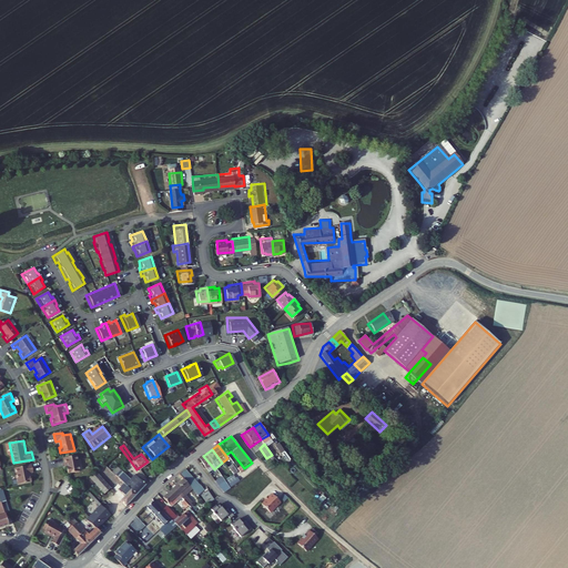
[(77,456),(62,458),(64,466),(68,465),(69,474),(80,472),(77,456)]
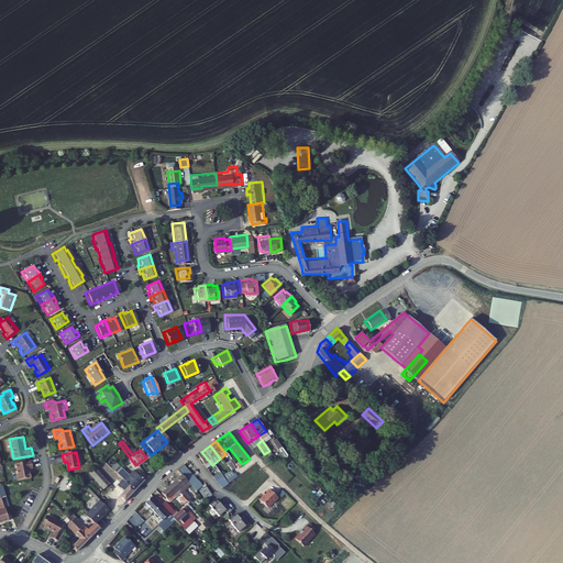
[(209,461),(201,452),(197,456),(203,465),(209,461)]
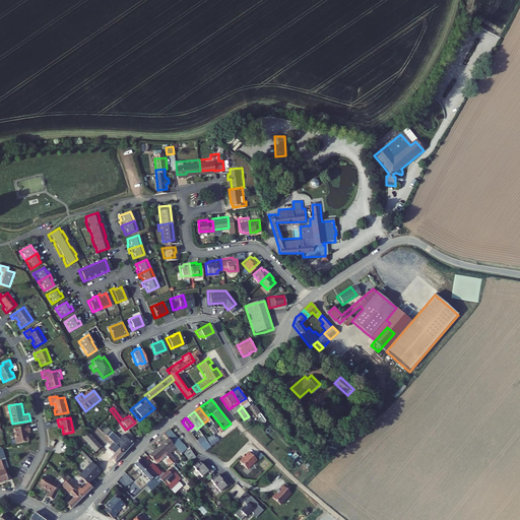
[(13,429),(16,445),(28,443),(26,434),(31,433),(29,426),(13,429)]
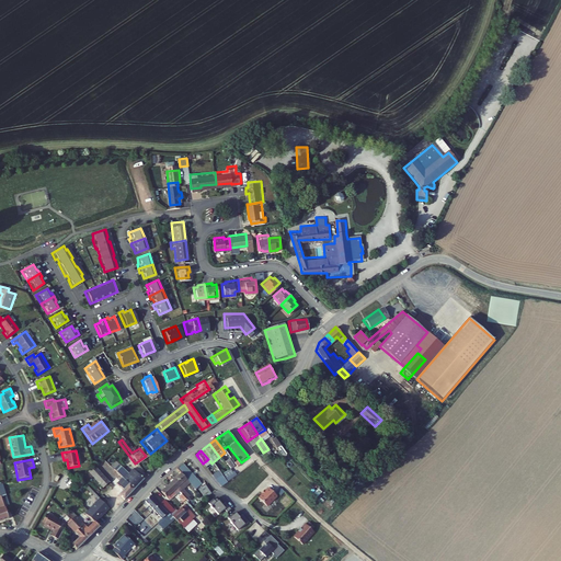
[(130,490),(140,479),(132,471),(129,476),(127,473),(126,474),(121,469),(119,469),(114,462),(109,467),(115,474),(122,481),(130,490)]
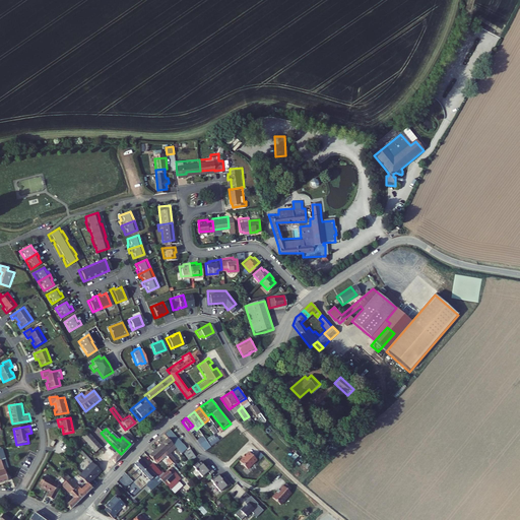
[(164,435),(167,439),(176,450),(182,456),(186,451),(169,431),(164,435)]
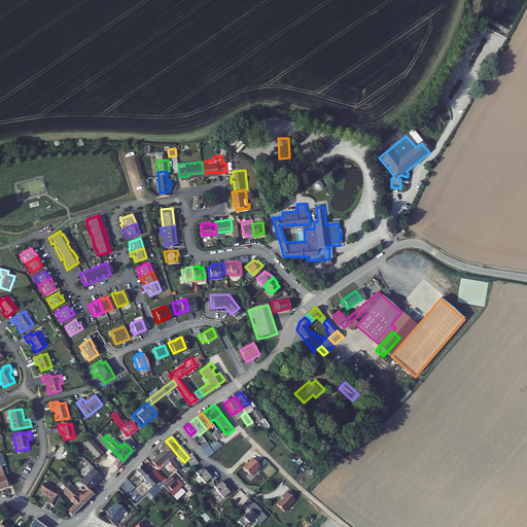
[(99,451),(85,437),(79,443),(84,448),(93,456),(99,451)]
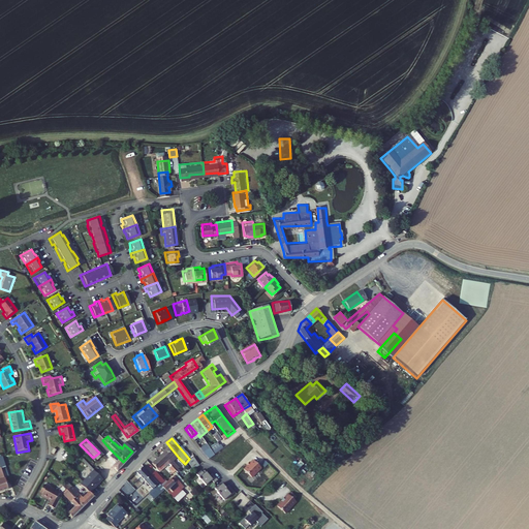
[(216,456),(225,449),(222,445),(221,446),(219,443),(218,444),(211,449),(216,456)]
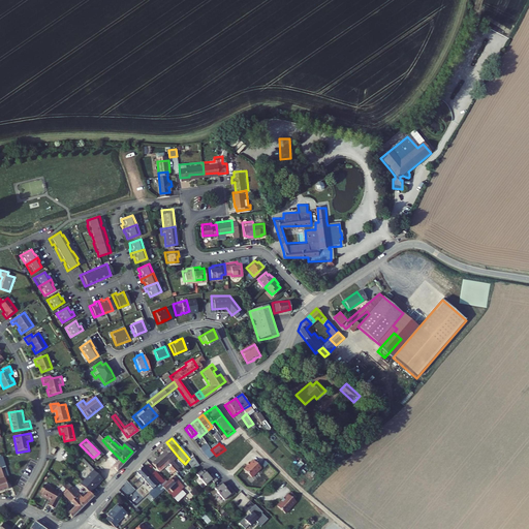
[(204,454),(210,448),(206,444),(199,449),(204,454)]
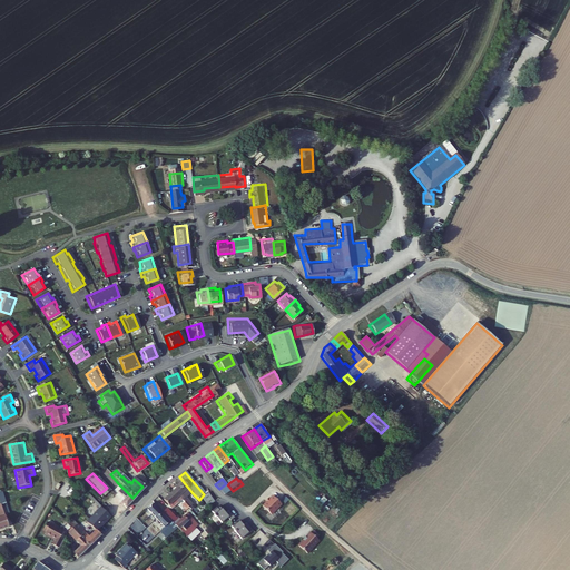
[(188,498),(193,493),(183,481),(174,492),(179,498),(185,504),(190,509),(192,509),(194,505),(195,504),(188,498)]
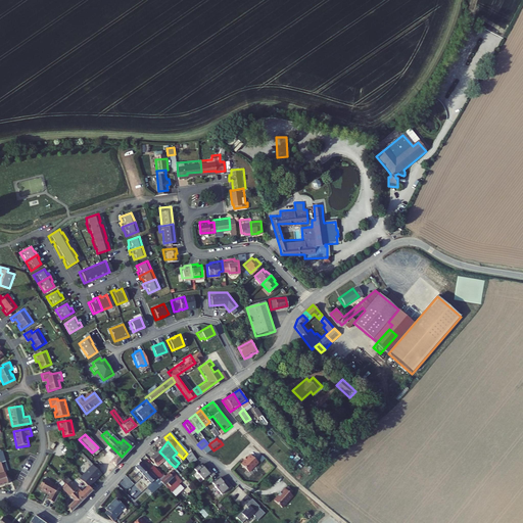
[(214,450),(208,444),(207,443),(201,448),(206,456),(214,450)]
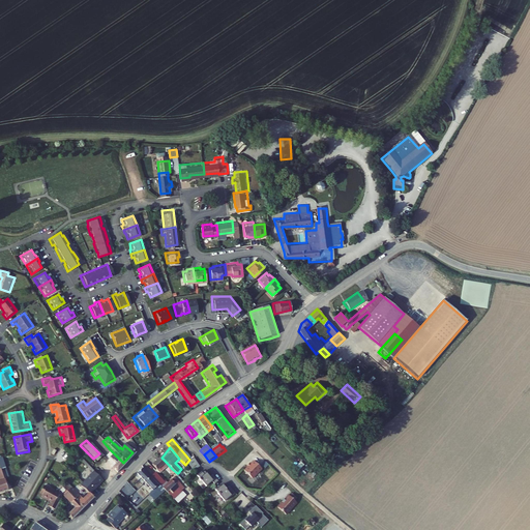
[(113,474),(123,463),(115,454),(112,457),(109,453),(104,459),(109,465),(106,467),(113,474)]
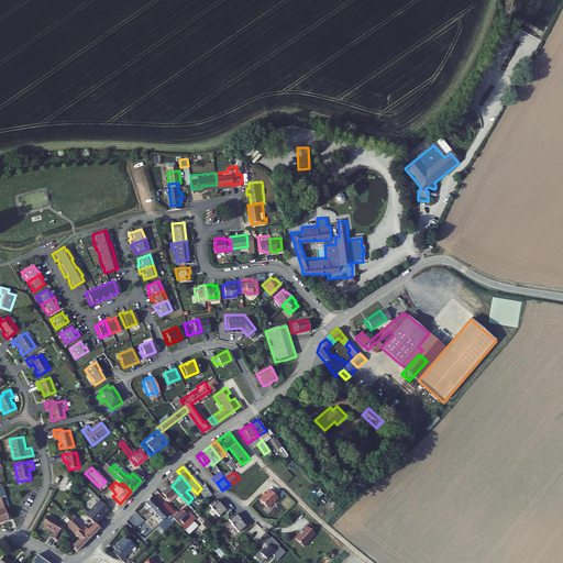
[(173,496),(177,492),(172,486),(162,496),(170,505),(176,499),(173,496)]
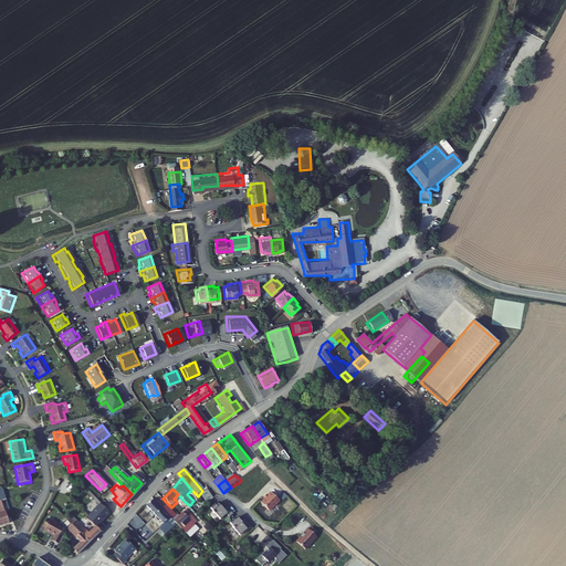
[(203,500),(211,495),(207,491),(200,496),(203,500)]
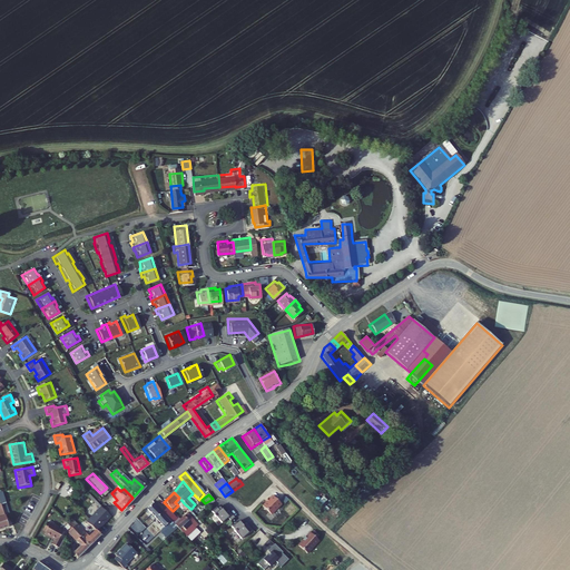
[(258,508),(268,519),(279,509),(269,498),(258,508)]
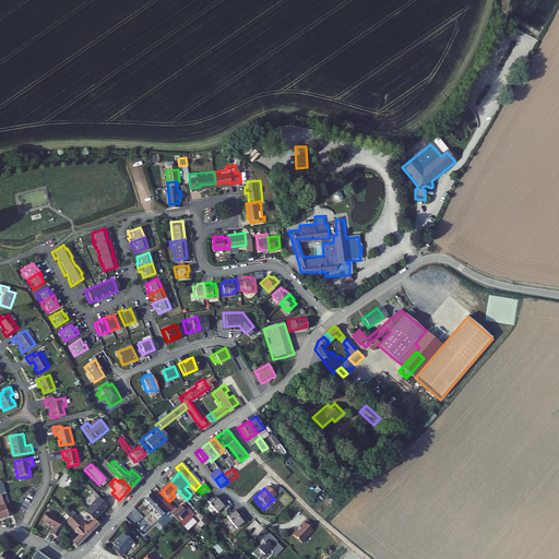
[(204,498),(212,492),(209,489),(201,494),(204,498)]
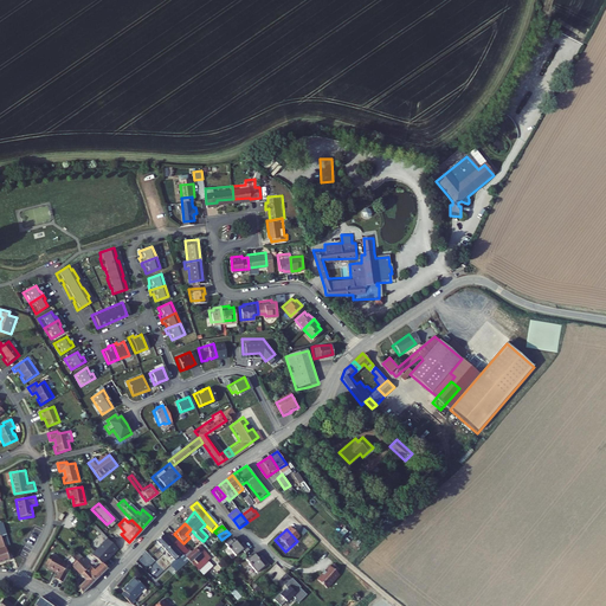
[(78,546),(97,565),(100,567),(114,552),(98,536),(95,541),(92,537),(84,546),(82,542),(78,546)]
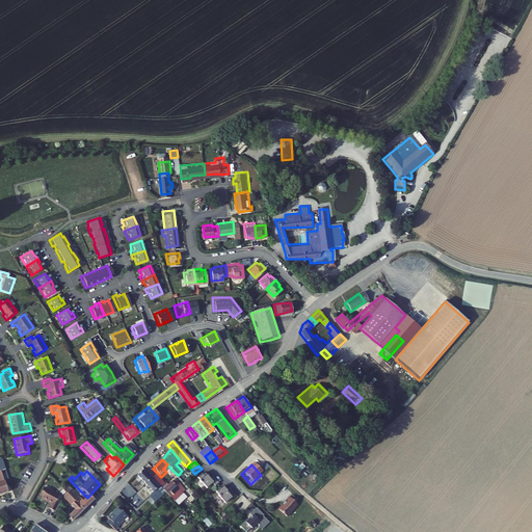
[(147,486),(153,480),(144,472),(138,478),(147,486)]
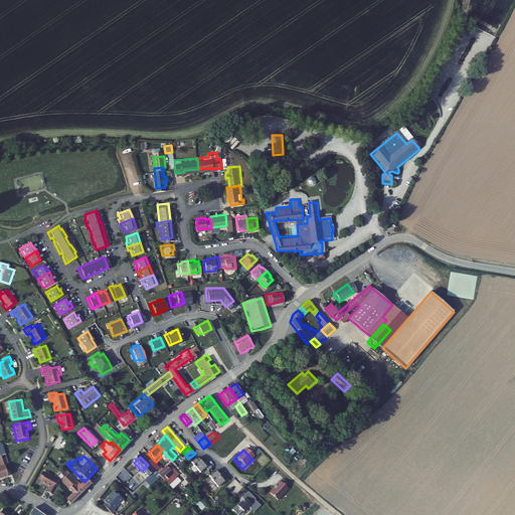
[(201,474),(207,469),(209,472),(212,469),(207,463),(204,466),(199,460),(197,461),(196,460),(191,463),(194,467),(195,469),(196,468),(201,474)]
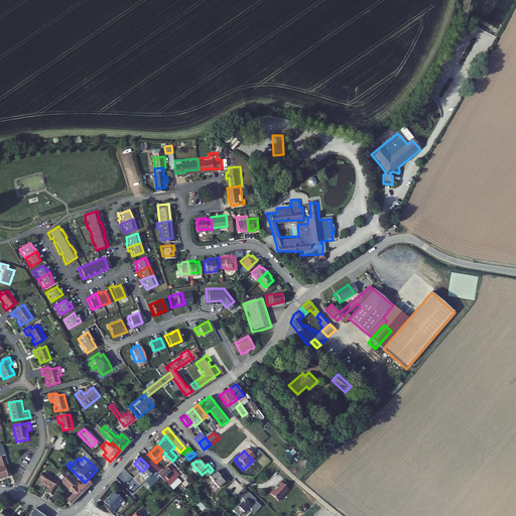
[(296,477),(302,470),(296,463),(289,470),(296,477)]
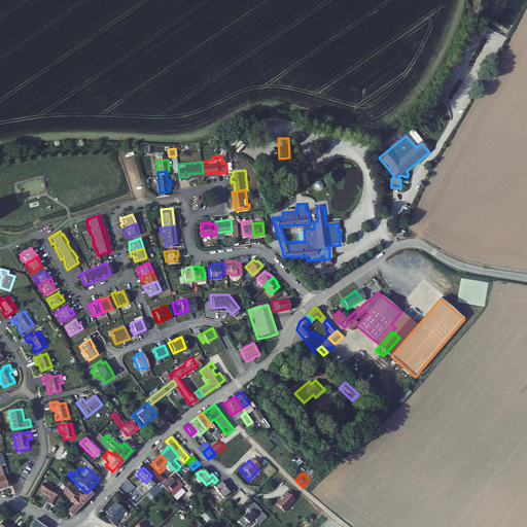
[(154,500),(166,490),(163,487),(151,476),(145,482),(147,484),(153,490),(150,493),(154,496),(152,498),(154,500)]
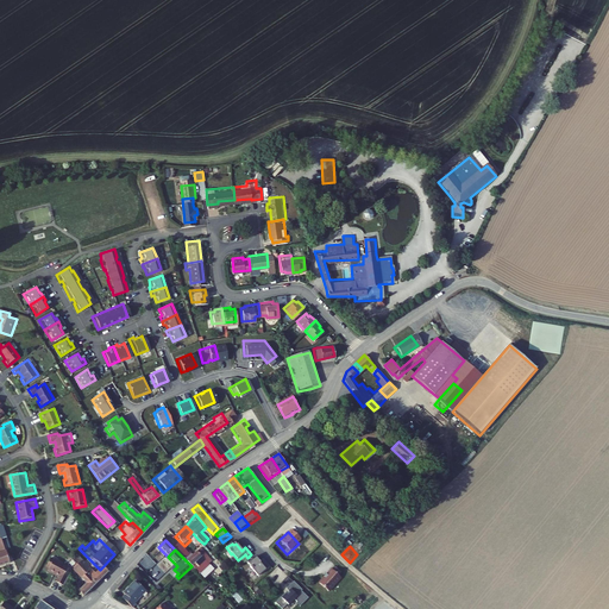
[(201,550),(198,554),(200,557),(206,563),(199,570),(200,572),(199,575),(202,577),(212,567),(211,567),(214,564),(201,550)]
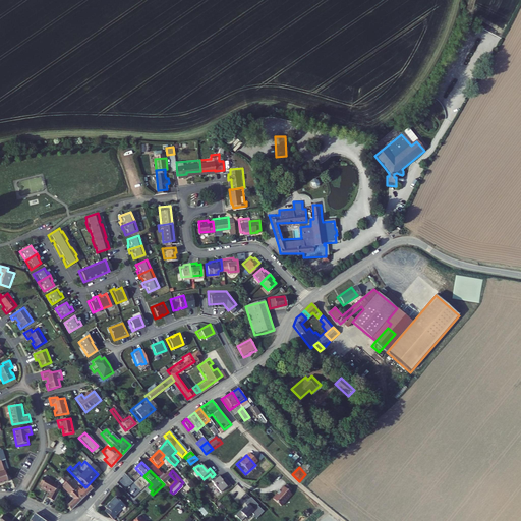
[(170,487),(176,481),(171,476),(169,474),(161,481),(164,484),(170,491),(171,489),(170,487)]
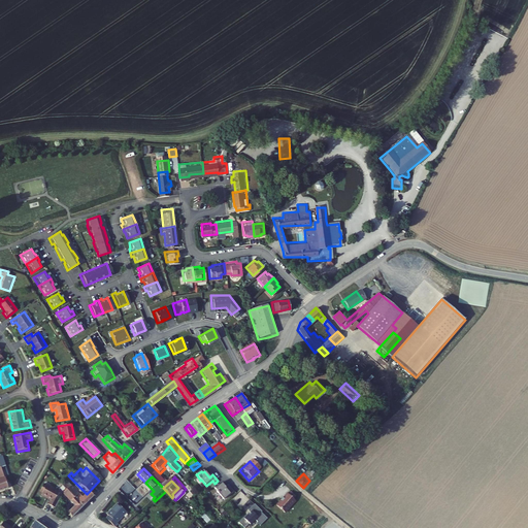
[(220,484),(215,488),(220,493),(219,493),(220,494),(226,500),(235,492),(230,486),(227,489),(223,484),(221,486),(220,484)]
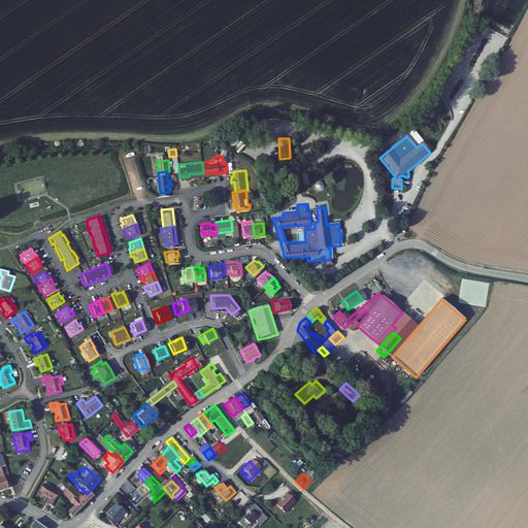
[(78,508),(91,497),(87,494),(85,492),(79,498),(66,485),(61,490),(78,508)]
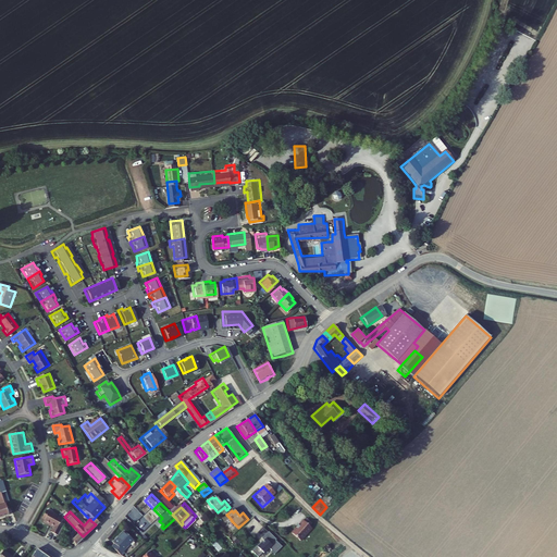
[(71,548),(83,536),(64,517),(52,529),(62,537),(65,534),(61,529),(66,523),(67,523),(64,527),(71,532),(63,540),(65,541),(62,544),(67,548),(71,548)]
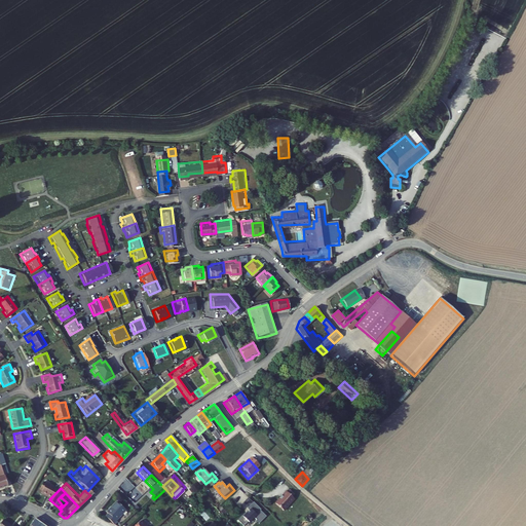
[(292,500),(283,492),(272,505),(282,514),(292,500)]
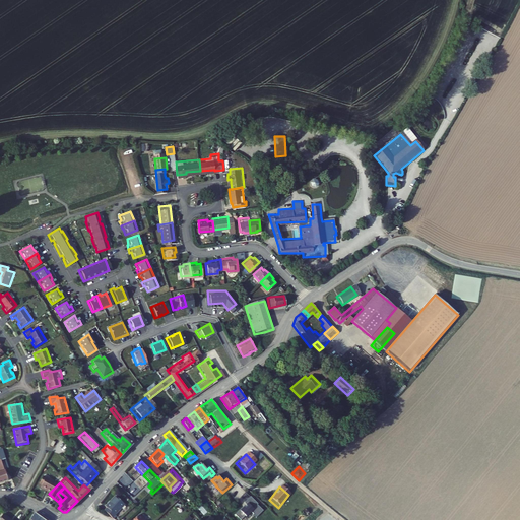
[(242,508),(232,517),(234,519),(241,519),(244,518),(246,519),(252,519),(257,516),(252,510),(255,507),(247,498),(239,505),(242,508)]
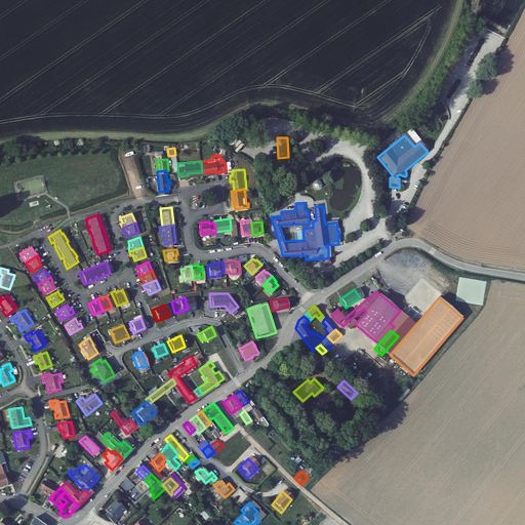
[(116,524),(115,524),(124,512),(116,507),(107,519),(108,520),(107,522),(111,524),(116,524)]
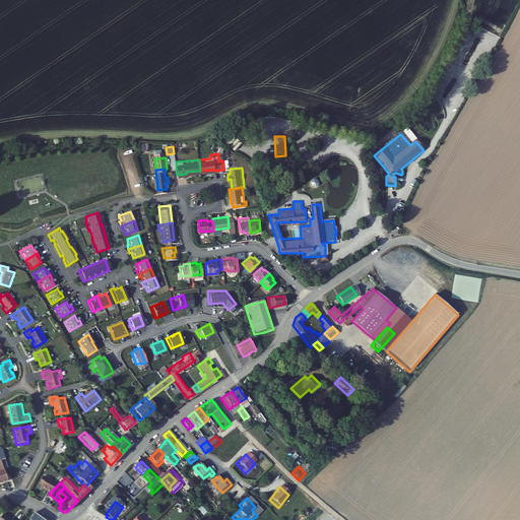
[(12,519),(14,518),(6,511),(2,515),(1,515),(0,516),(0,517),(0,519),(12,519)]
